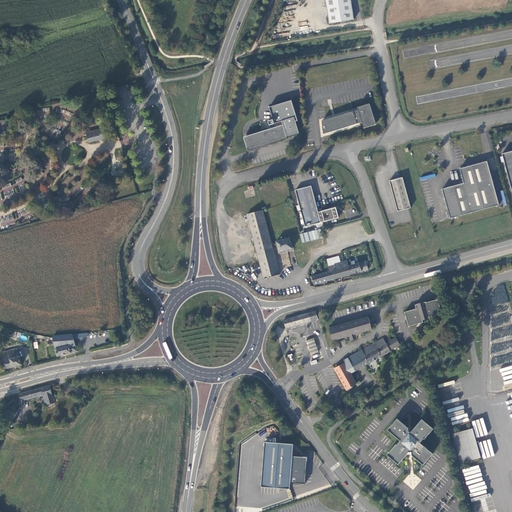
[(351,0),(325,0),(330,24),(355,20),(351,0)]
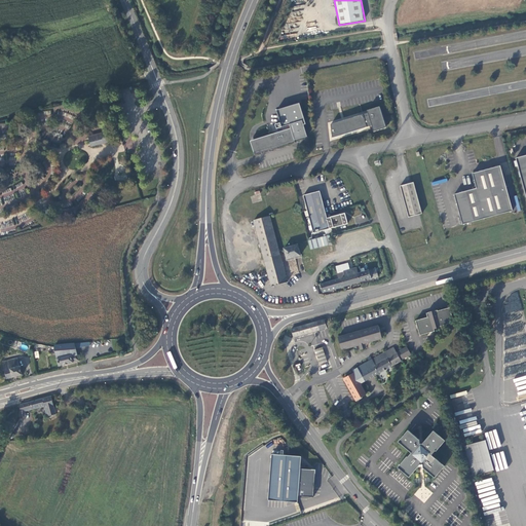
[(386,128),(380,108),(367,111),(368,115),(364,116),(363,115),(334,124),(331,125),(332,139),(367,128),(367,127),(372,126),(374,133),(386,128)]
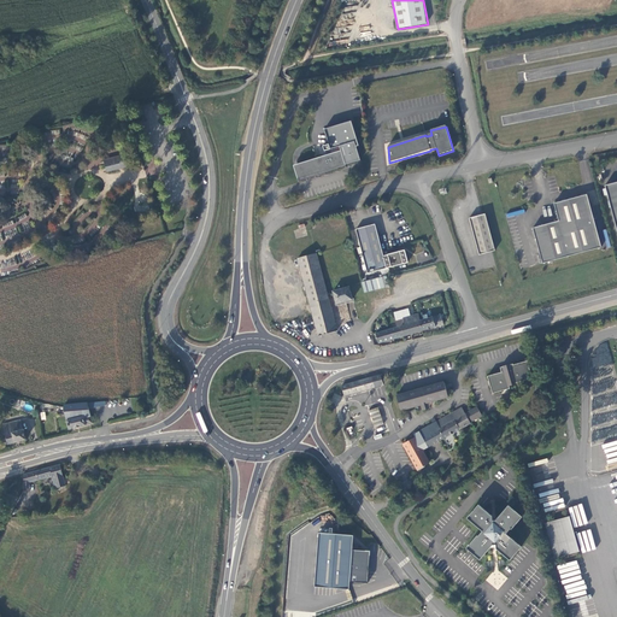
[(294,168),(298,182),(346,168),(341,153),(333,156),(329,145),(323,146),(327,158),(294,168)]
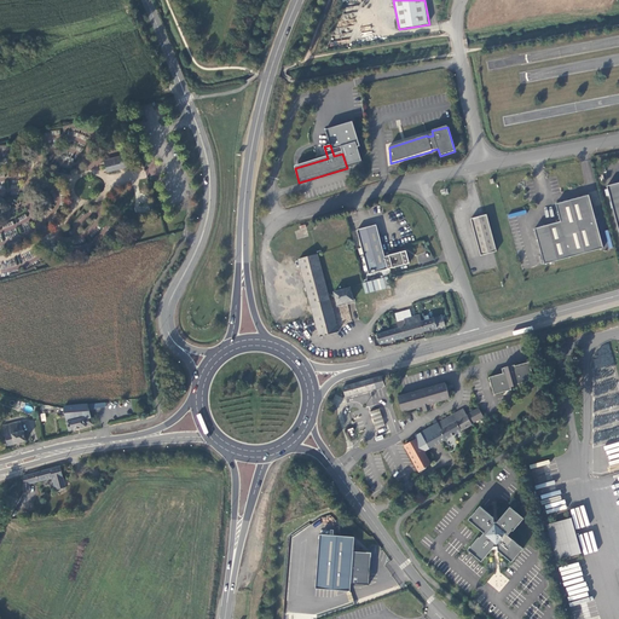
[(103,160),(105,168),(120,165),(121,169),(126,168),(122,155),(103,160)]
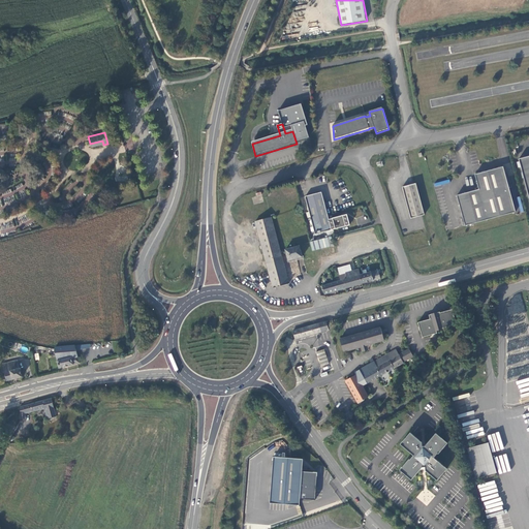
[(528,157),(519,160),(528,194),(528,157)]
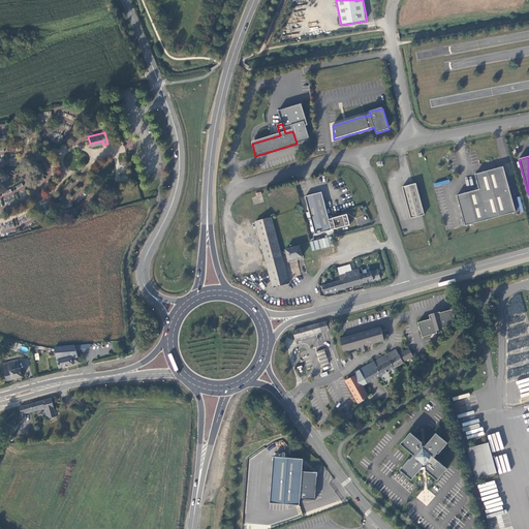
[(509,189),(506,180),(504,181),(501,169),(481,175),(476,177),(480,192),(459,198),(466,225),(467,228),(514,215),(507,190),(509,189)]
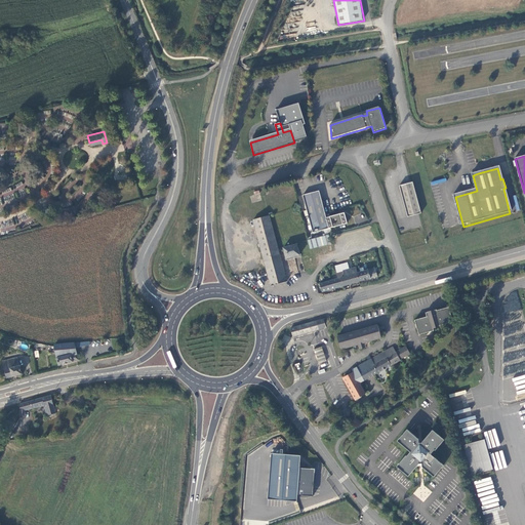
[(420,215),(412,184),(398,187),(407,218),(420,215)]
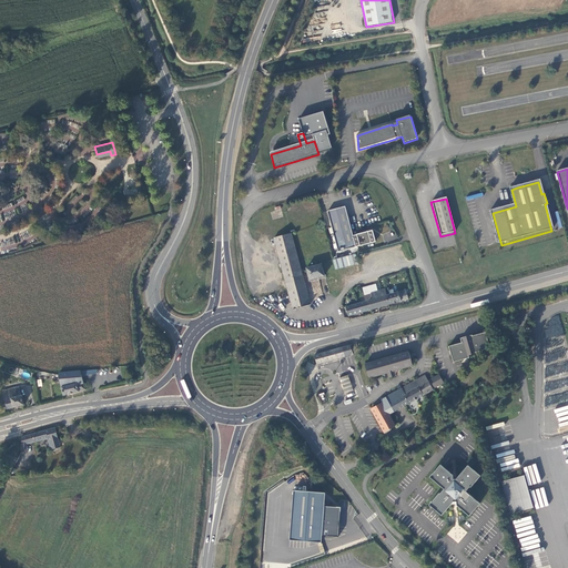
[(555,230),(547,203),(545,204),(551,231),(555,230)]
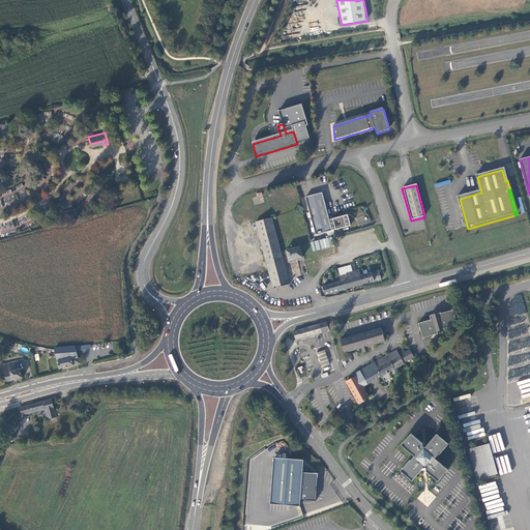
[(322,193),(305,197),(316,234),(332,230),(329,219),(322,193)]
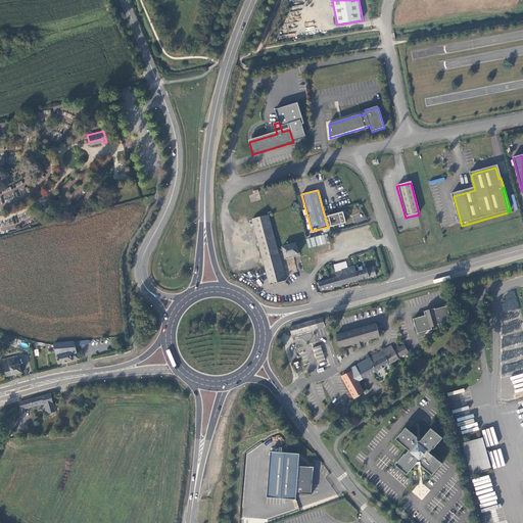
[(343,211),(325,217),(328,227),(345,222),(343,211)]
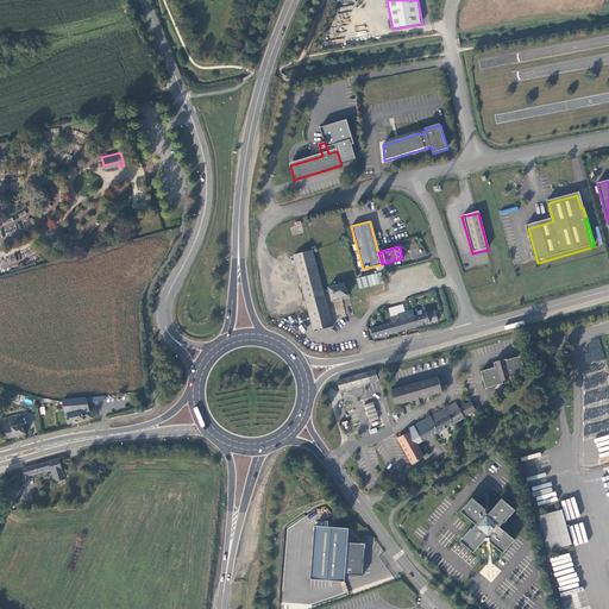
[(303,290),(321,286),(312,250),(293,255),(303,290)]
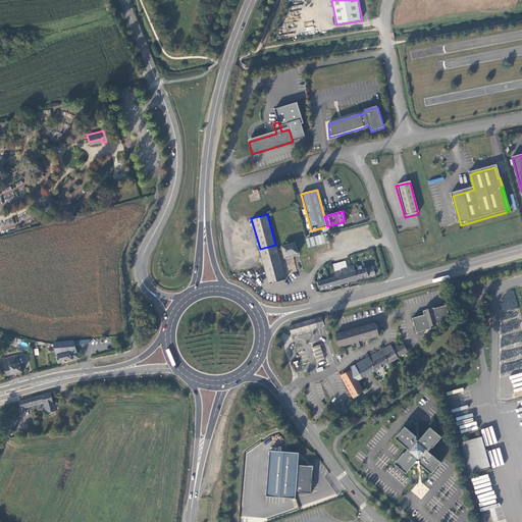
[(326,233),(306,239),(309,247),(328,242),(326,233)]
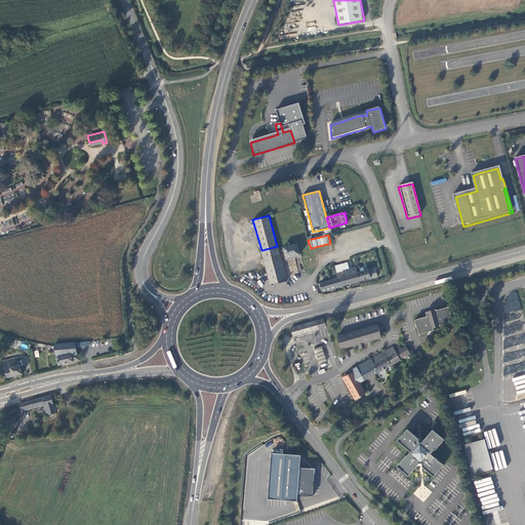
[(296,244),(284,247),(286,258),(299,254),(296,244)]
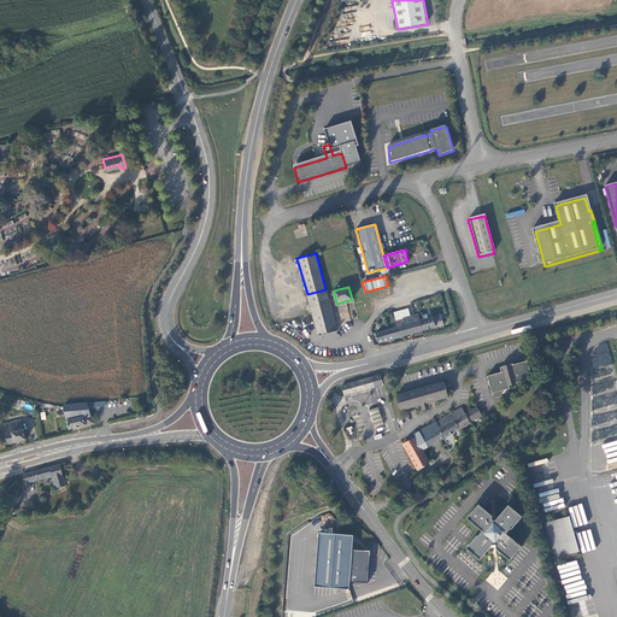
[(336,330),(325,289),(307,294),(318,335),(336,330)]
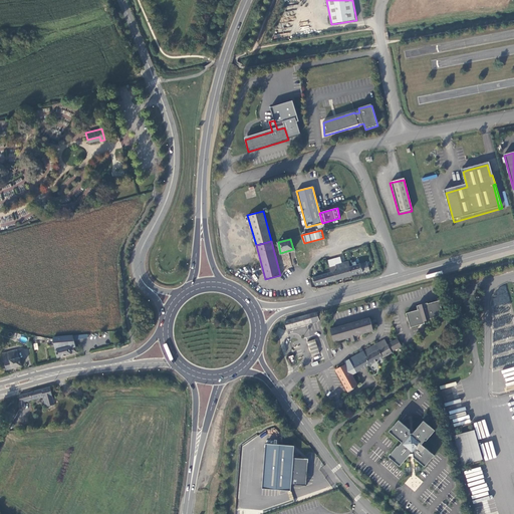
[(315,285),(352,275),(350,266),(348,260),(328,265),(330,272),(313,277),(315,285)]
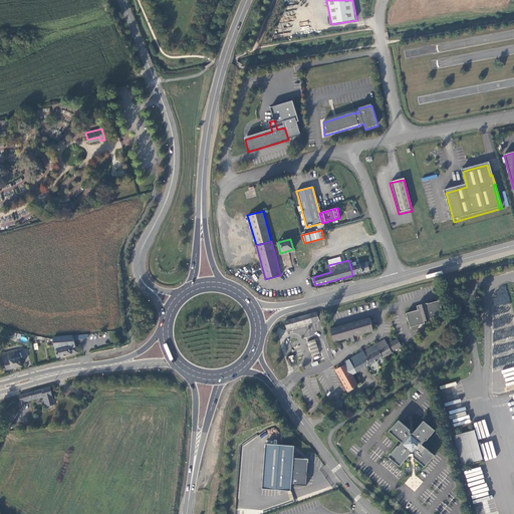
[(350,266),(352,275),(369,269),(367,261),(350,266)]
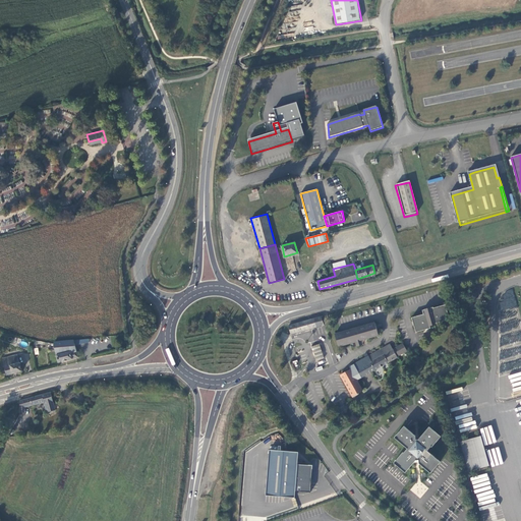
[(411,317),(416,333),(430,329),(429,326),(436,325),(436,324),(437,324),(450,320),(446,304),(433,308),(433,307),(422,310),(423,314),(411,317)]
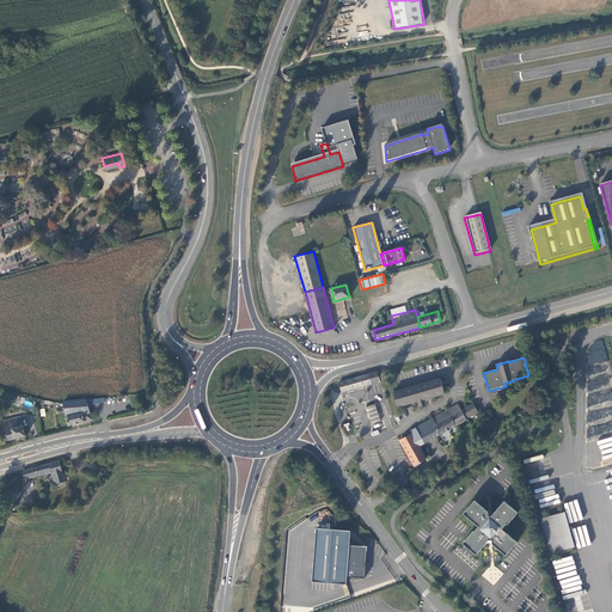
[(379,381),(377,372),(338,383),(341,392),(379,381)]
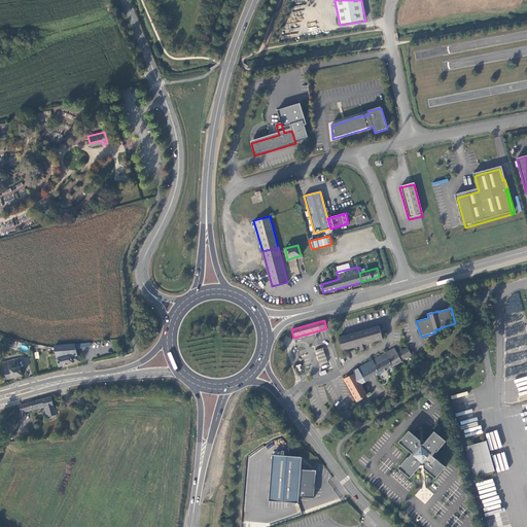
[(379,326),(339,338),(343,351),(360,346),(359,343),(364,342),(365,345),(383,340),(379,326)]
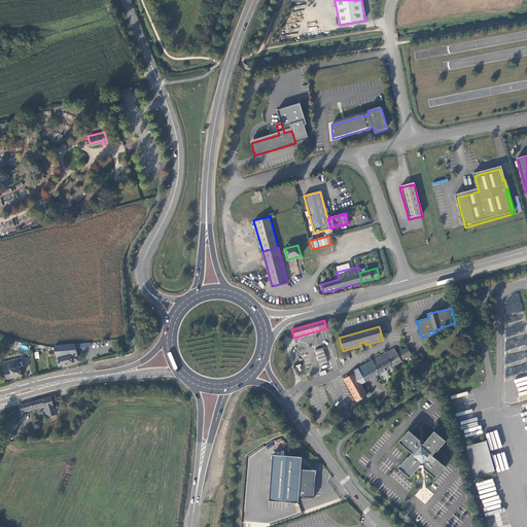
[(285,336),(282,343),(288,346),(292,339),(285,336)]
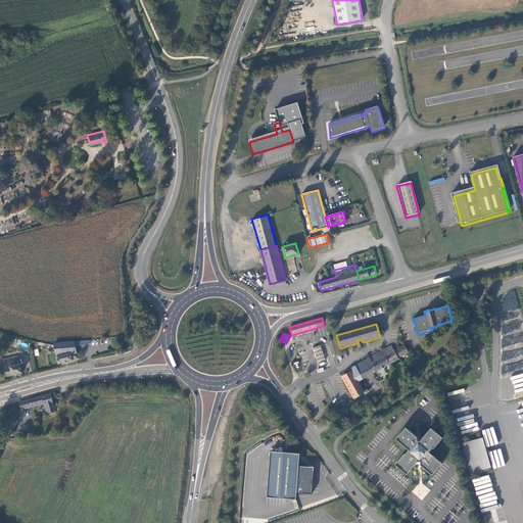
[(76,344),(76,341),(54,343),(54,349),(57,363),(78,358),(76,344)]
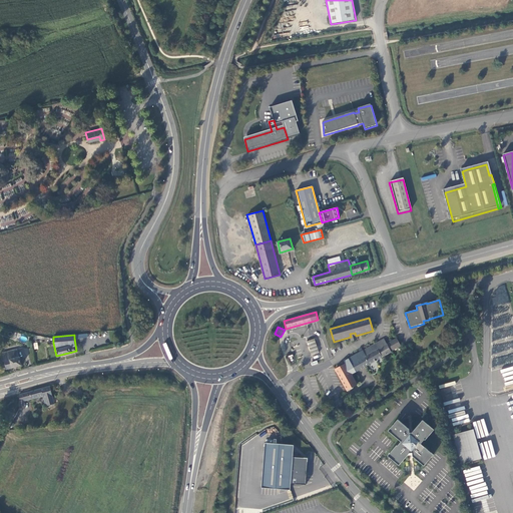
[(379,341),(349,358),(350,360),(357,371),(401,347),(396,338),(382,346),(379,341)]
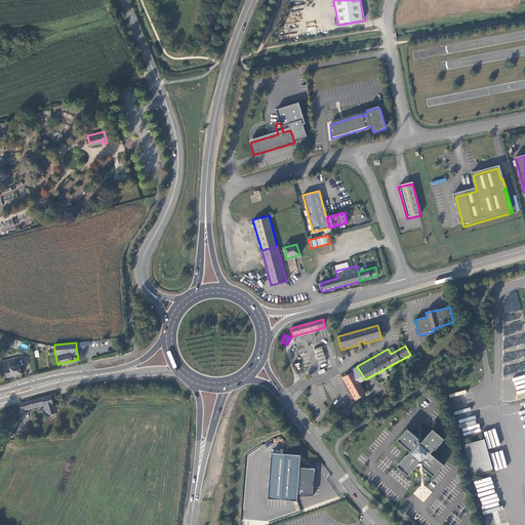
[(319,363),(326,360),(323,353),(321,347),(314,349),(316,355),(319,363)]
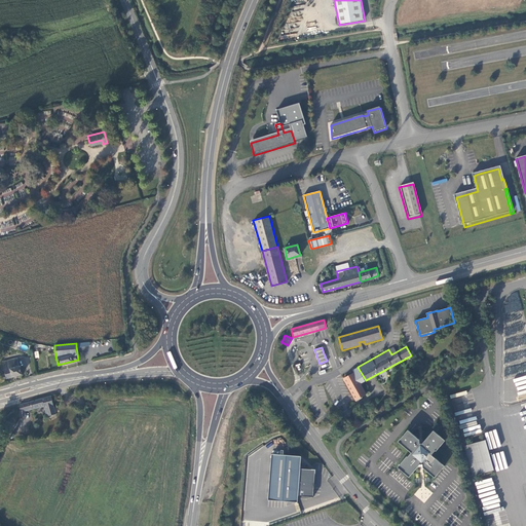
[(29,357),(19,358),(20,367),(30,365),(29,357)]
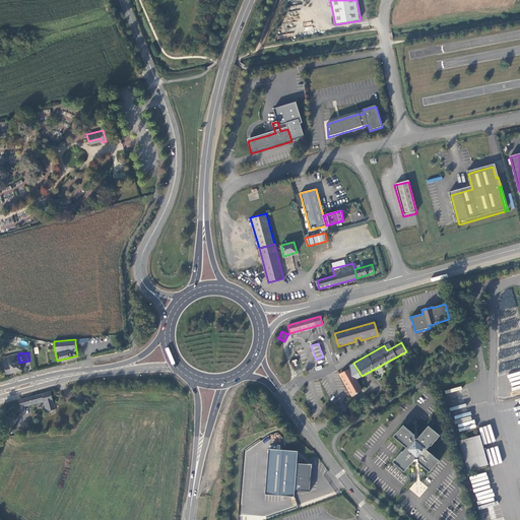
[(16,353),(8,354),(1,356),(6,373),(20,369),(16,353)]
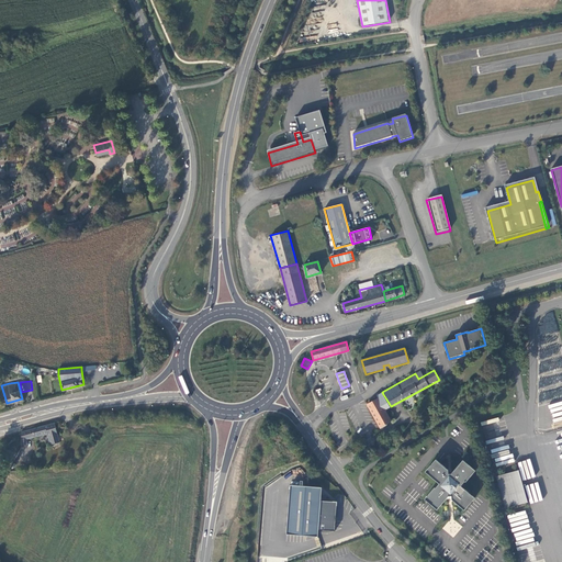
[(391,406),(383,394),(377,397),(384,409),(391,406)]
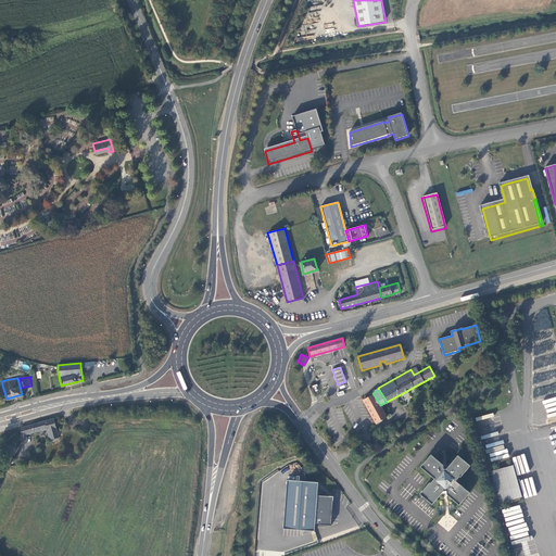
[(362,400),(376,422),(386,417),(380,405),(373,393),(362,400)]
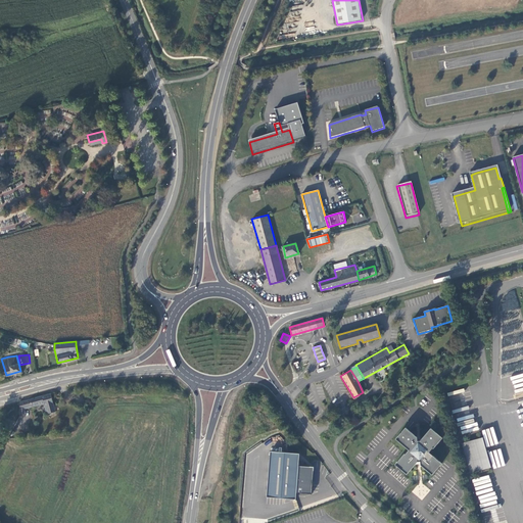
[(50,393),(19,402),(20,406),(19,413),(26,413),(26,407),(45,402),(46,414),(55,412),(50,393)]
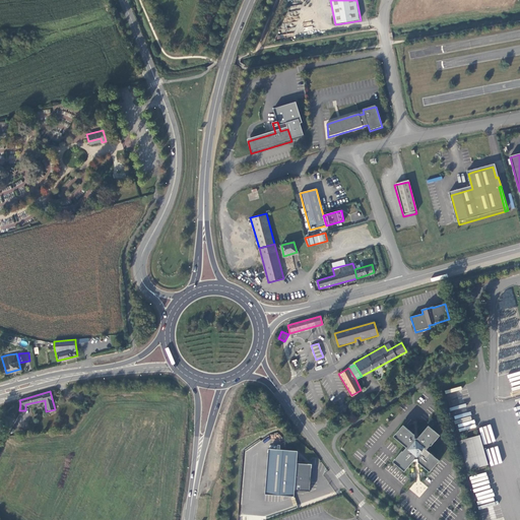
[(440,436),(429,426),(418,438),(415,439),(414,435),(403,426),(393,437),(406,448),(402,452),(402,451),(393,462),(404,471),(415,459),(417,459),(418,462),(430,472),(440,461),(427,450),(430,446),(431,446),(440,436)]
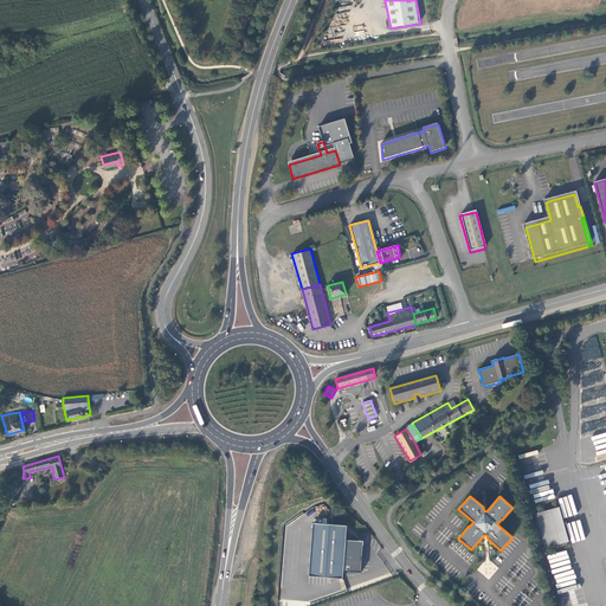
[(535,514),(542,537),(566,532),(559,507),(535,514)]
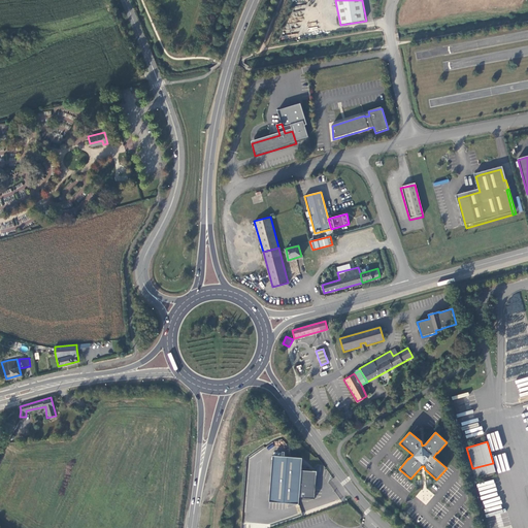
[(273,457),(270,502),(298,504),(298,498),(300,471),(301,459),(273,457)]
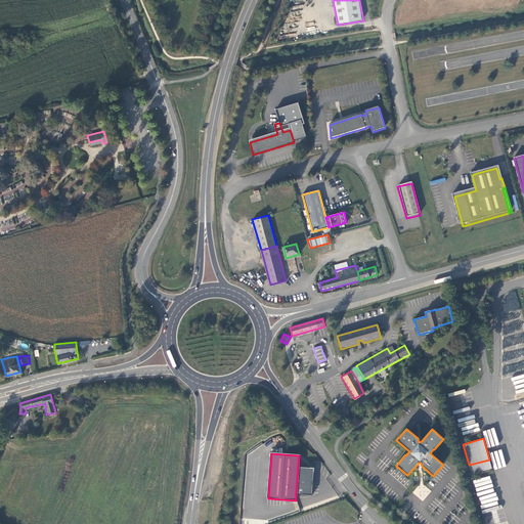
[(489,460),(469,465),(471,474),(492,468),(489,460)]
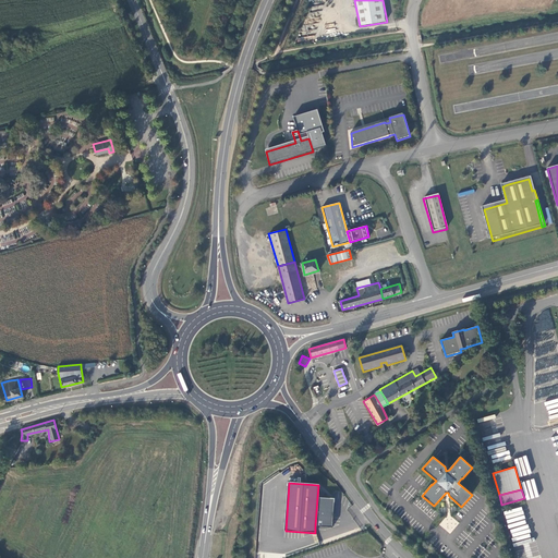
[(335,499),(317,498),(315,526),(332,528),(335,499)]
